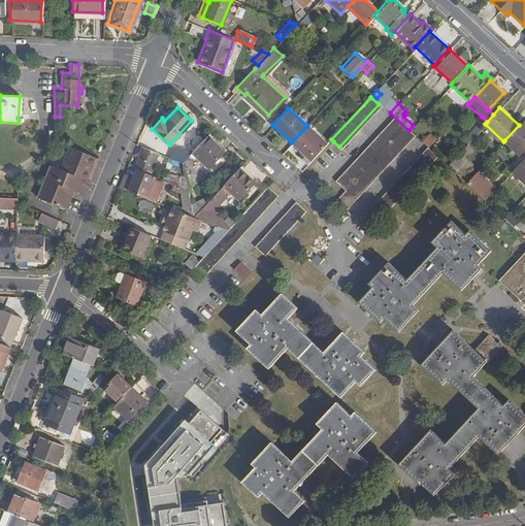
[(412,135),(393,118),(335,179),(346,190),(337,199),(345,206),(412,135)]
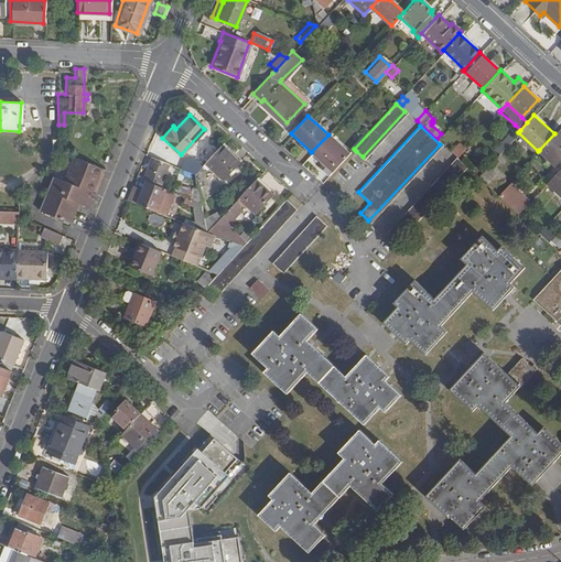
[(560,127),(554,133),(539,150),(553,164),(560,155),(560,127)]
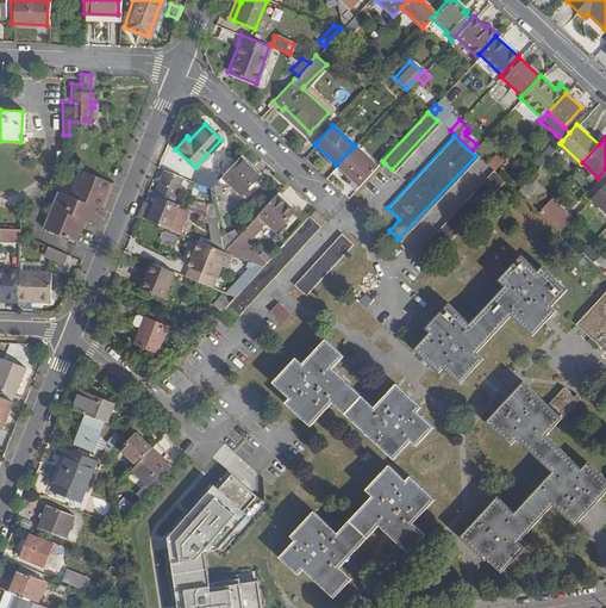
[(355,146),(336,165),(358,185),(376,166),(355,146)]
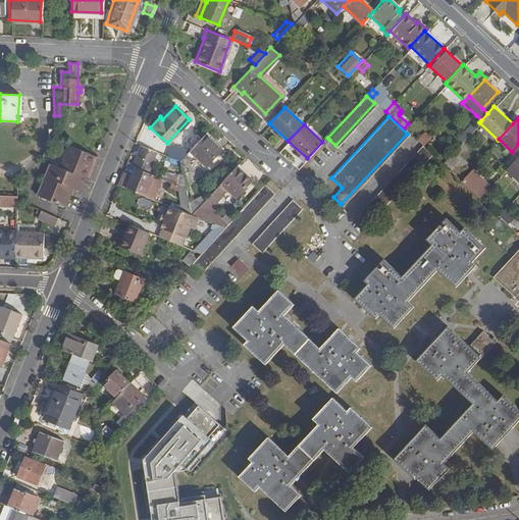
[(429,137),(423,132),(416,140),(422,145),(429,137)]
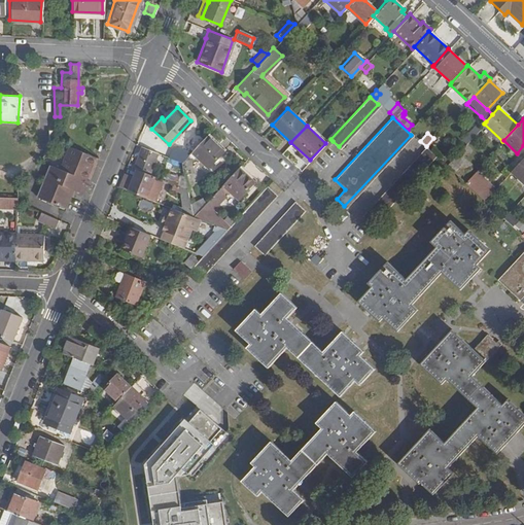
[(222,150),(206,135),(190,151),(207,167),(222,150)]
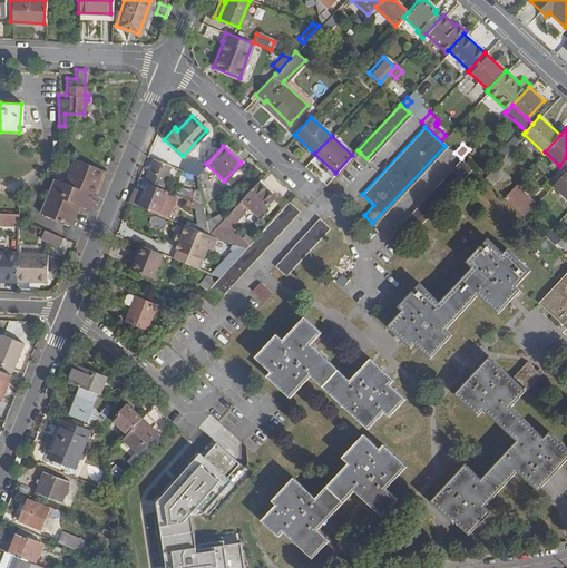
[(52,177),(52,178),(88,192),(86,196),(91,198),(104,169),(72,157),(64,182),(52,177)]
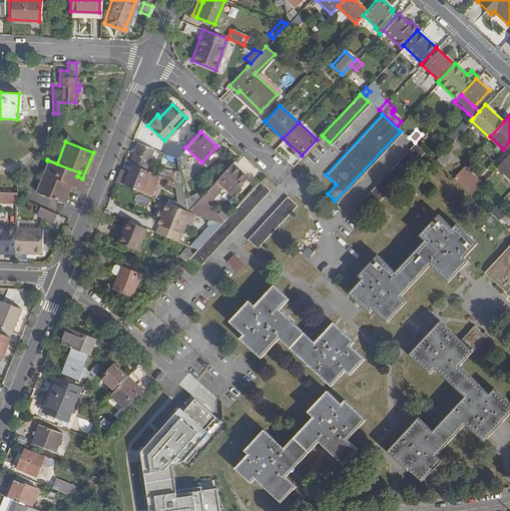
[(130,160),(145,166),(151,148),(136,142),(130,160)]
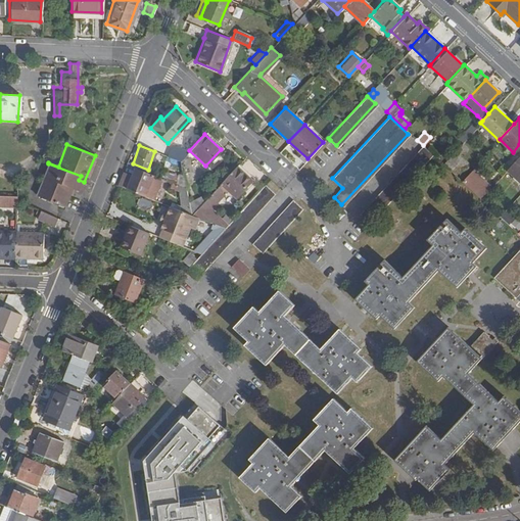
[(429,154),(422,147),(360,214),(368,221),(429,154)]
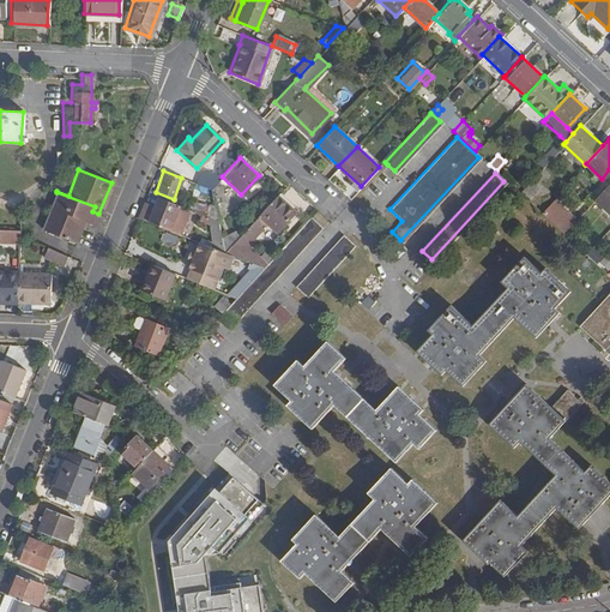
[(217,183),(211,177),(201,186),(210,190),(217,183)]
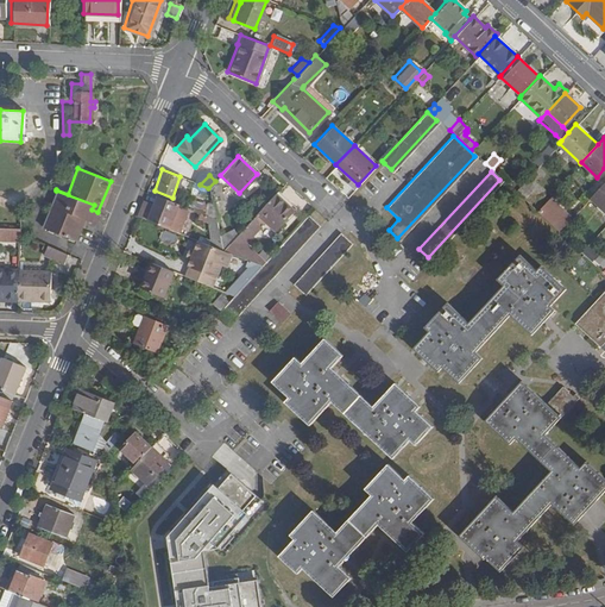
[(536,185),(528,176),(515,191),(523,198),(536,185)]
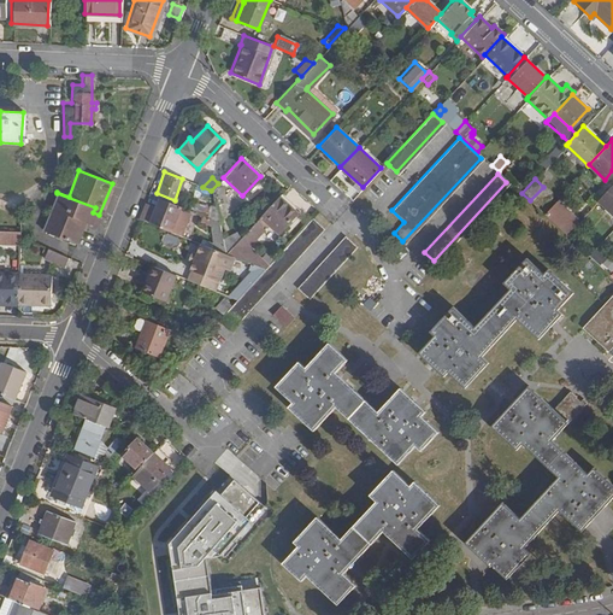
[(612,181),(596,200),(612,214),(612,181)]
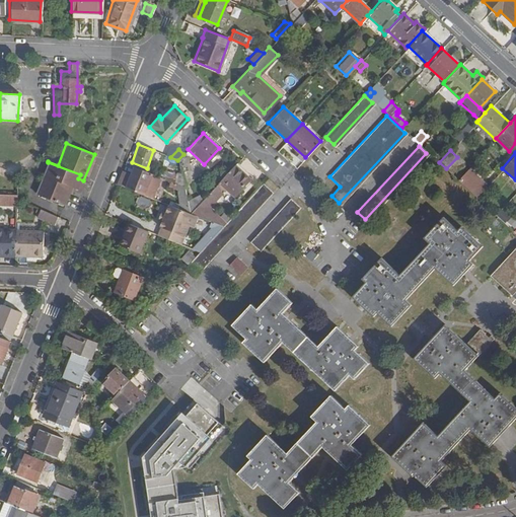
[(63,204),(72,181),(81,185),(83,180),(78,178),(80,174),(48,162),(35,193),(63,204)]
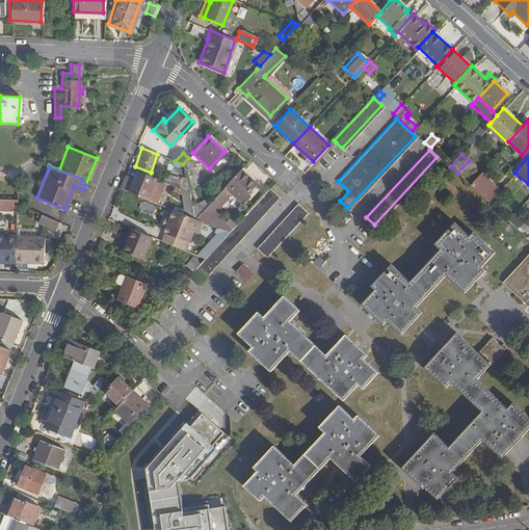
[(256,183),(240,168),(207,204),(194,217),(202,220),(202,221),(204,221),(231,192),(239,201),(256,183)]
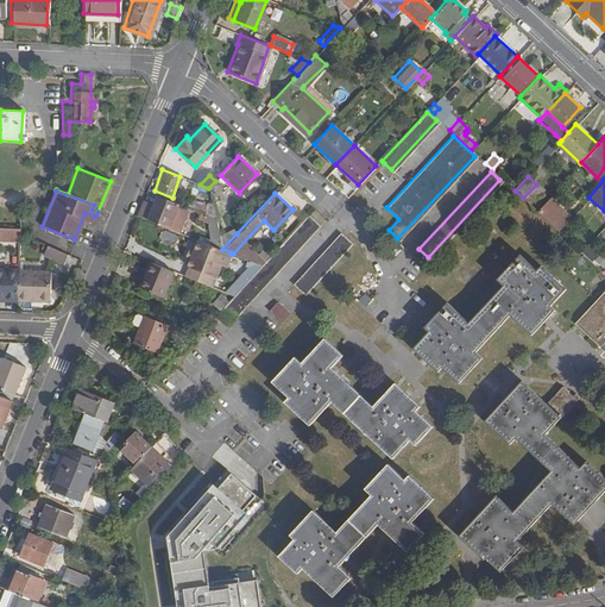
[(168,202),(152,196),(150,202),(142,199),(134,216),(165,227),(177,232),(186,210),(175,206),(168,202)]
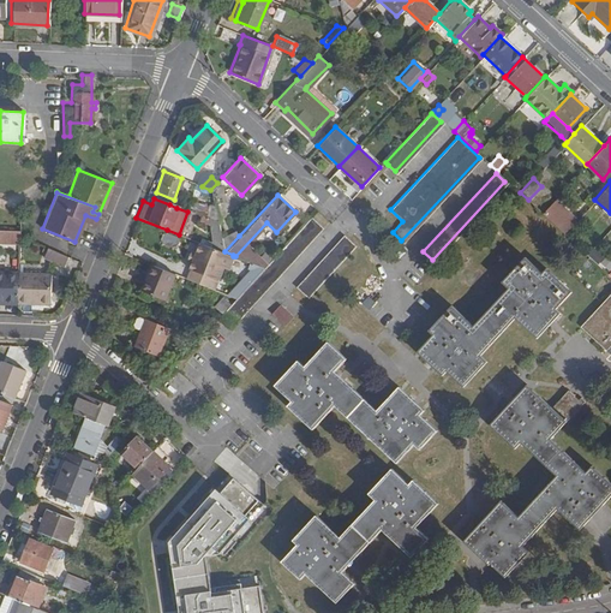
[(553,198),(541,213),(563,233),(575,220),(553,198)]
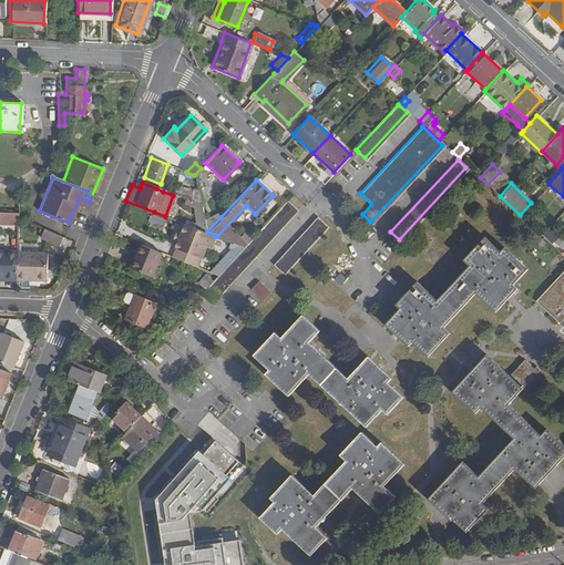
[(190,199),(192,187),(175,186),(173,193),(190,199)]
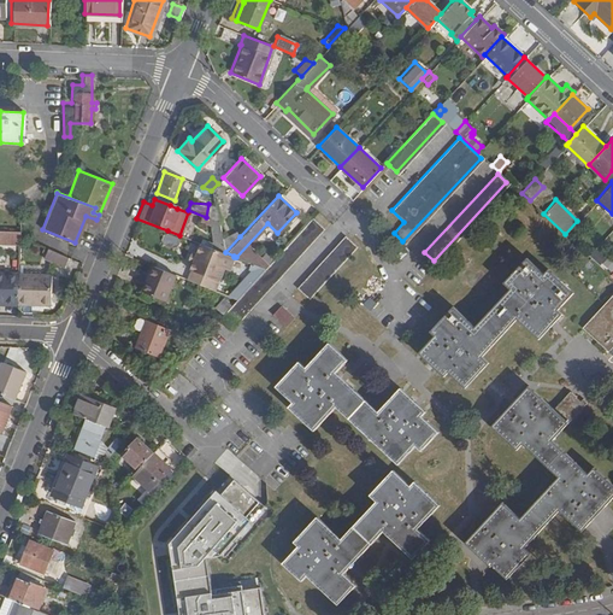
[(214,205),(208,204),(206,217),(208,218),(217,222),(217,216),(214,205)]
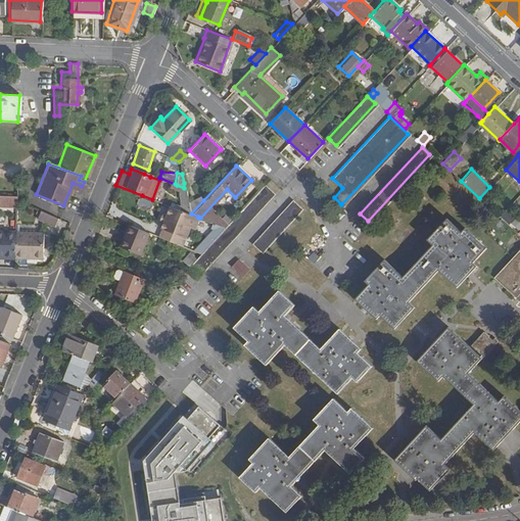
[(0,194),(2,194),(12,194),(15,195),(16,180),(0,179),(0,194)]
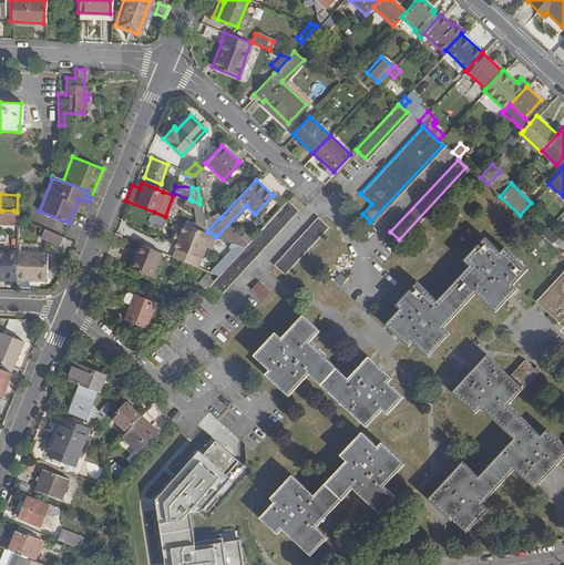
[(192,201),(191,206),(202,209),(200,204),(192,201)]
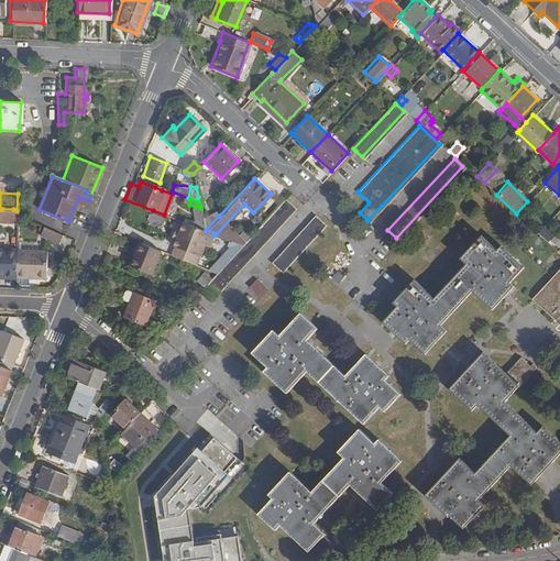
[(284,200),(201,289),(204,293),(210,298),(292,209),(284,200)]
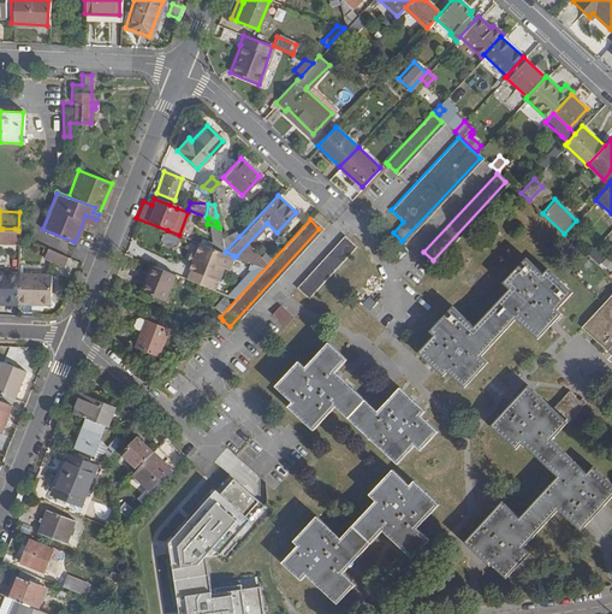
[(219,228),(207,224),(212,247),(224,252),(220,237),(219,228)]
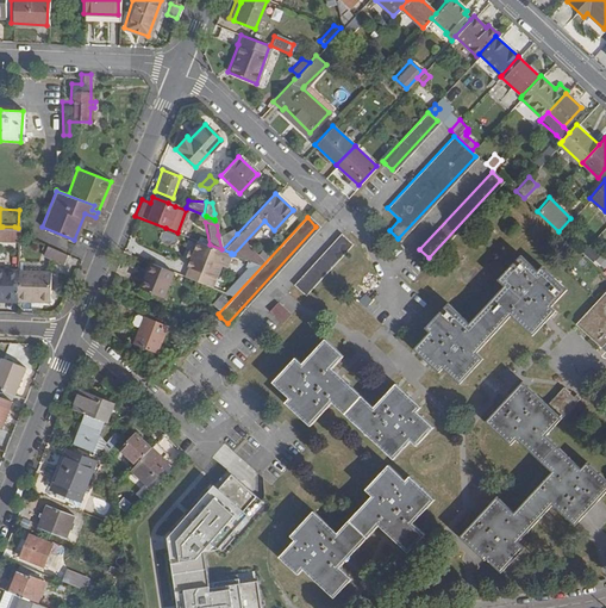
[(18,233),(18,228),(14,227),(2,227),(0,227),(0,237),(18,239),(18,233)]
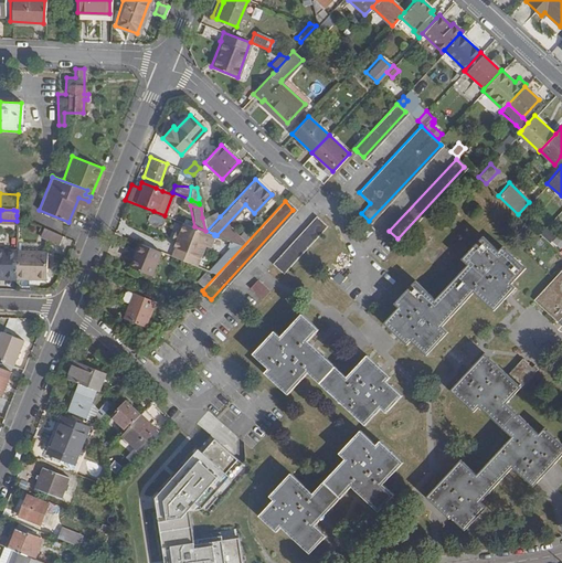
[(215,211),(202,218),(205,231),(207,231),(220,216),(215,211)]
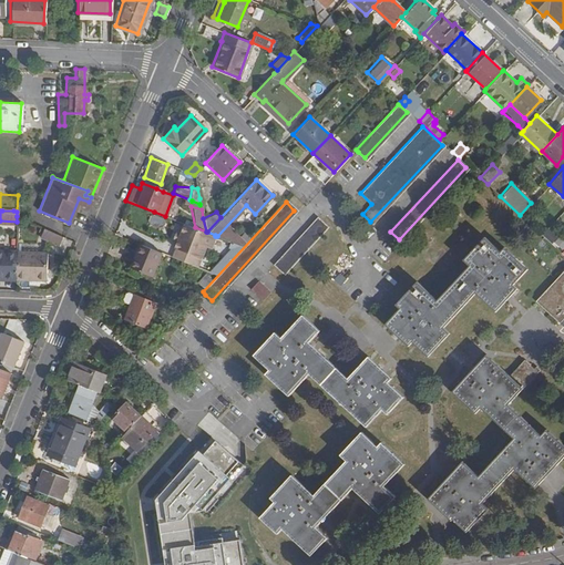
[(159,225),(161,218),(147,213),(145,219),(159,225)]
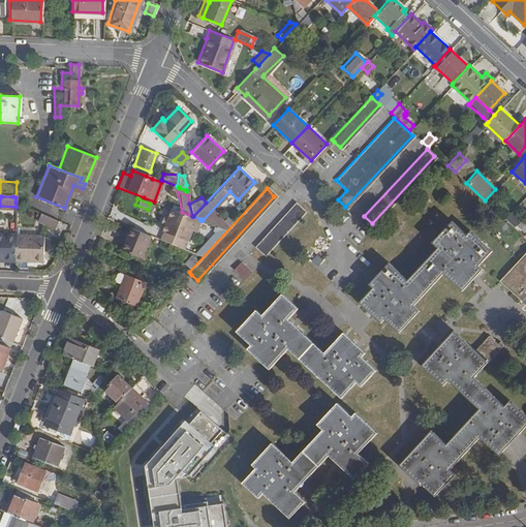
[(303,211),(295,204),(255,246),(264,253),(303,211)]
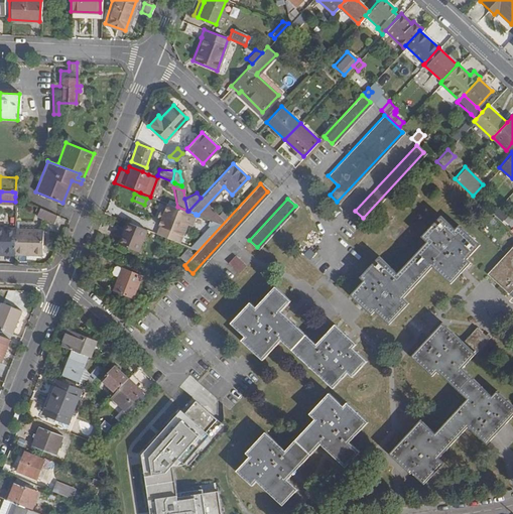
[(196,214),(165,204),(162,212),(158,210),(156,217),(159,219),(157,224),(182,234),(186,223),(191,225),(196,214)]
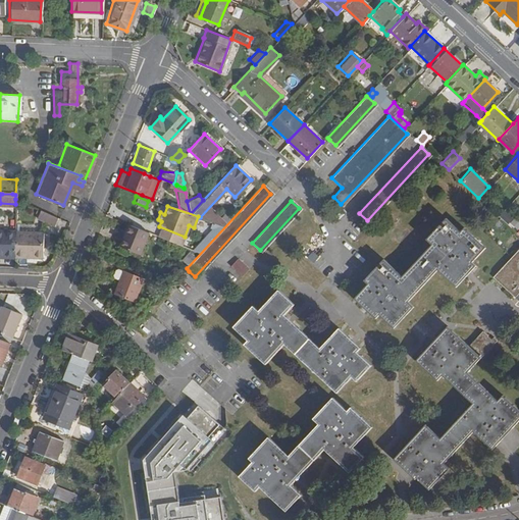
[(55,216),(41,210),(38,218),(51,224),(55,216)]
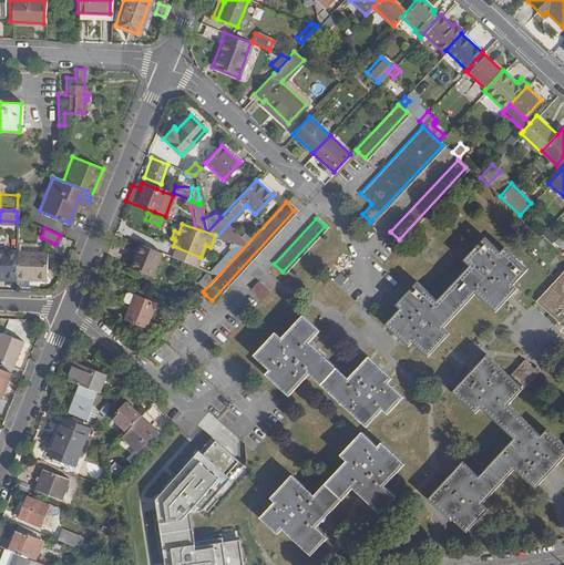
[(563,244),(546,228),(541,234),(560,252),(563,247),(563,244)]
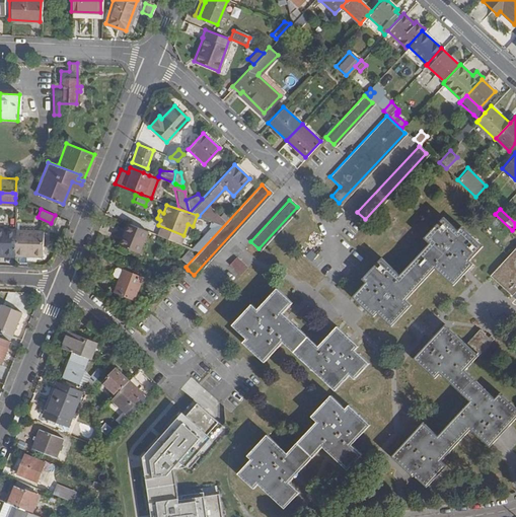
[(425,236),(430,241),(398,276),(380,260),(362,278),(366,281),(353,295),(372,313),(375,309),(390,322),(408,303),(402,299),(434,265),(451,281),(469,263),(465,260),(478,245),(459,227),(456,231),(442,218),(425,236)]
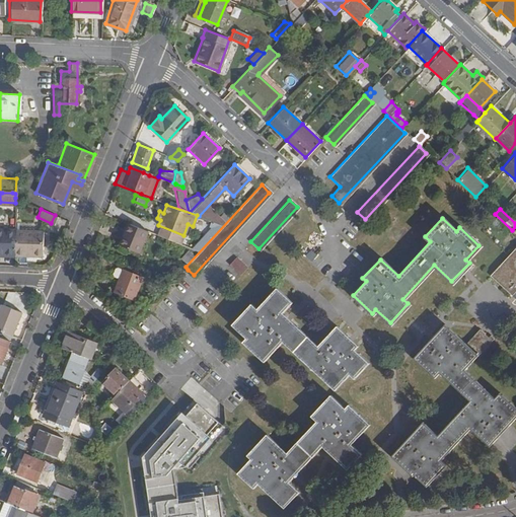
[(206,235),(209,238),(221,225),(214,222),(204,233),(206,235)]
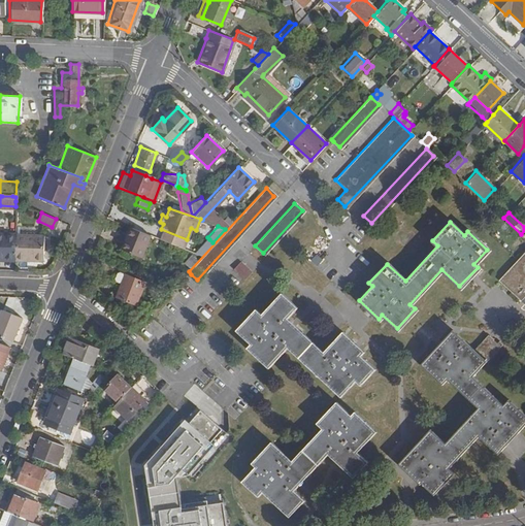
[(121,249),(140,257),(150,234),(129,227),(121,249)]
